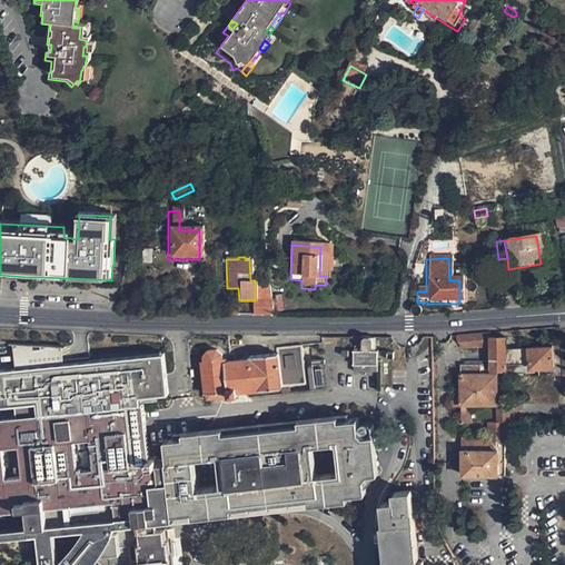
[(472,336),(473,349),(487,348),(487,340),(487,335),(472,336)]
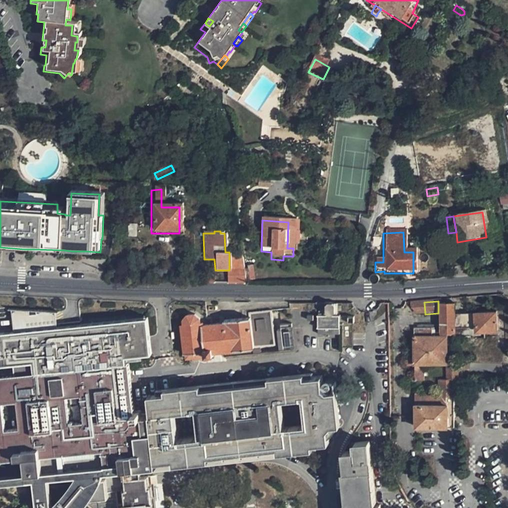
[(413,315),(425,314),(424,302),(406,304),(407,306),(413,315)]
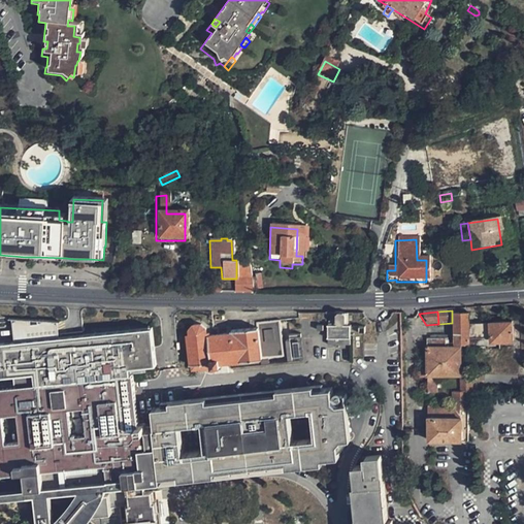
[(320,314),(310,314),(310,328),(321,328),(320,314)]
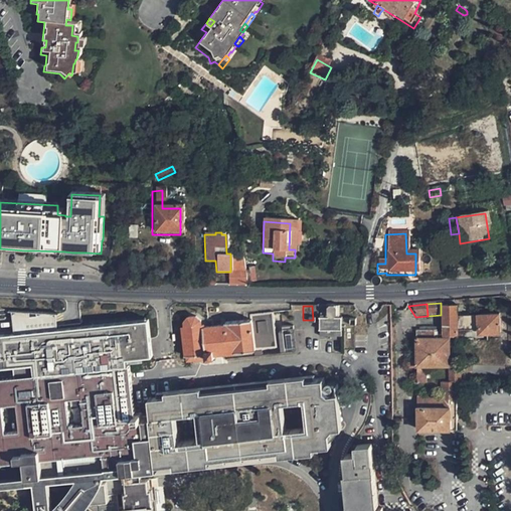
[(334,306),(322,306),(323,318),(335,318),(334,306)]
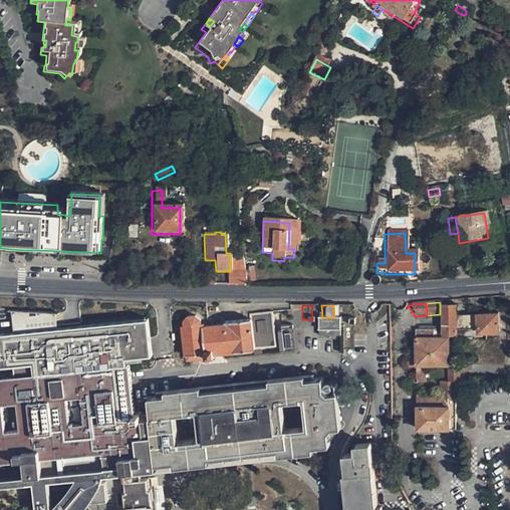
[(493,335),(493,315),(452,316),(452,307),(440,307),(440,314),(440,334),(452,334),(452,330),(479,329),(479,335),(493,335)]
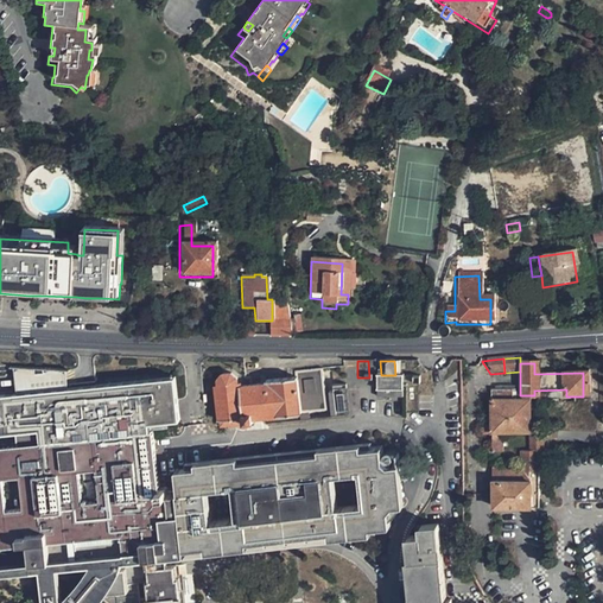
[(0,550),(116,537),(119,558),(178,552),(173,497),(163,499),(163,493),(156,494),(148,435),(146,435),(145,426),(176,423),(170,379),(64,392),(62,380),(62,374),(8,370),(10,386),(11,398),(0,399),(0,438),(11,438),(13,450),(0,451),(0,550)]
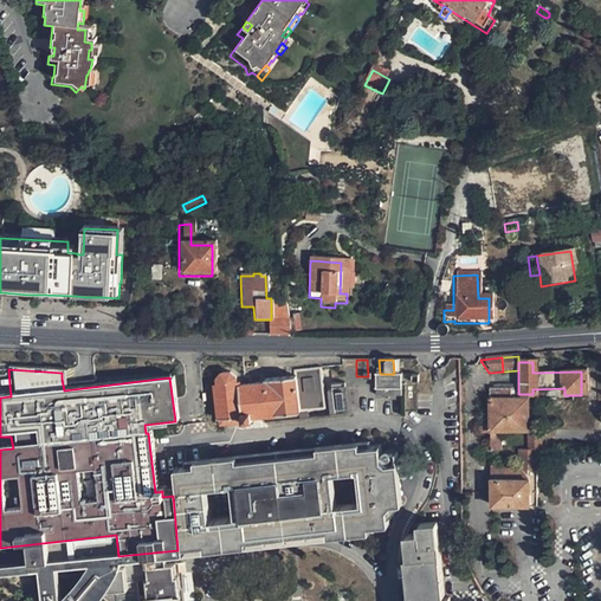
[(251,420),(295,414),(296,422),(303,421),(303,413),(322,411),(316,370),(290,373),(291,379),(259,382),(260,385),(247,386),(251,420)]
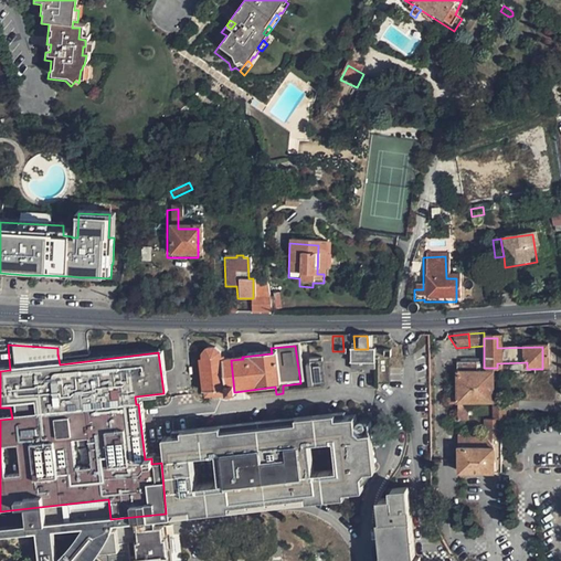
[(234,392),(231,360),(222,361),(222,358),(220,359),(220,355),(215,349),(202,351),(200,357),(200,361),(197,362),(201,395),(202,395),(203,401),(234,397),(234,392)]
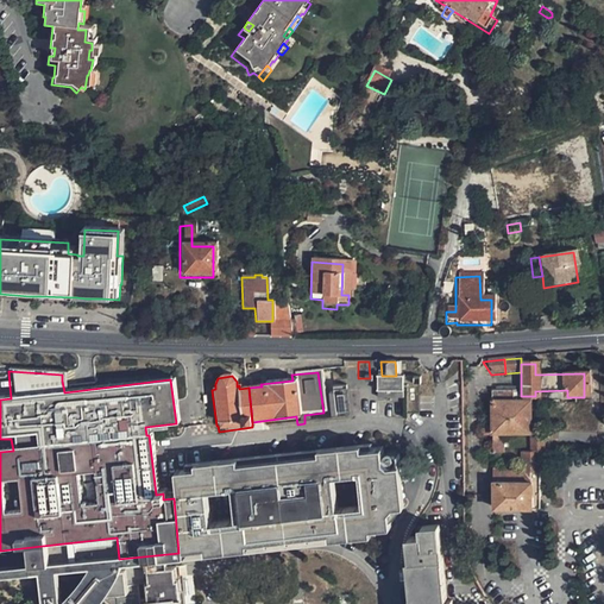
[(400,390),(400,376),(396,376),(382,376),(375,376),(375,390),(400,390)]
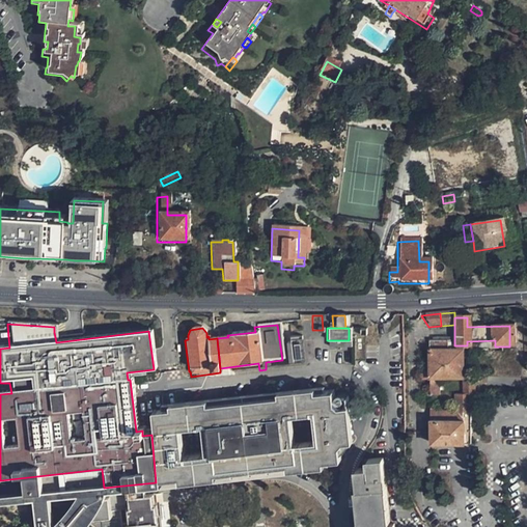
[(300,340),(288,341),(290,363),(302,362),(300,340)]
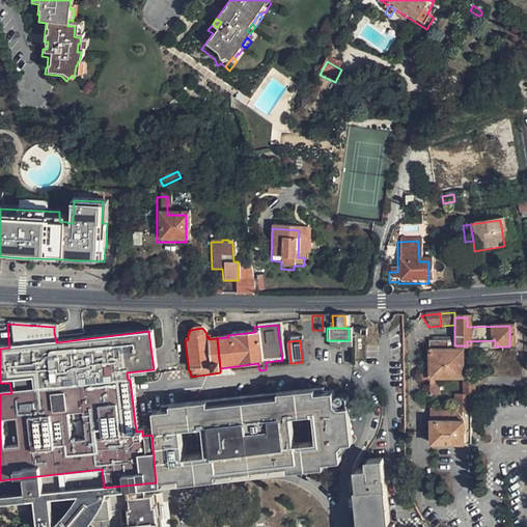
[(427,341),(426,352),(426,373),(416,373),(416,381),(426,381),(437,381),(461,380),(460,350),(447,351),(447,345),(447,341),(431,341),(427,341)]
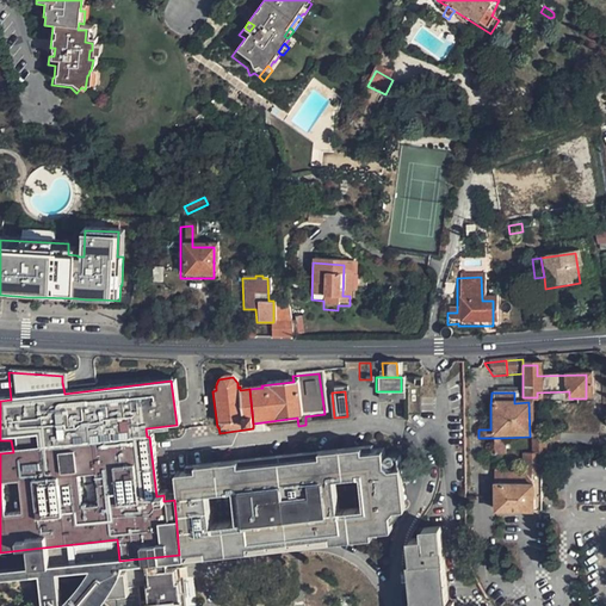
[(530,457),(537,457),(543,458),(542,439),(542,437),(530,437),(530,457)]
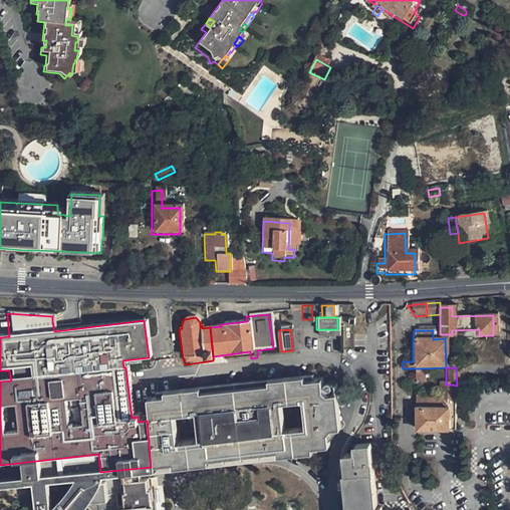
[(423,385),(423,368),(413,368),(413,385),(423,385)]
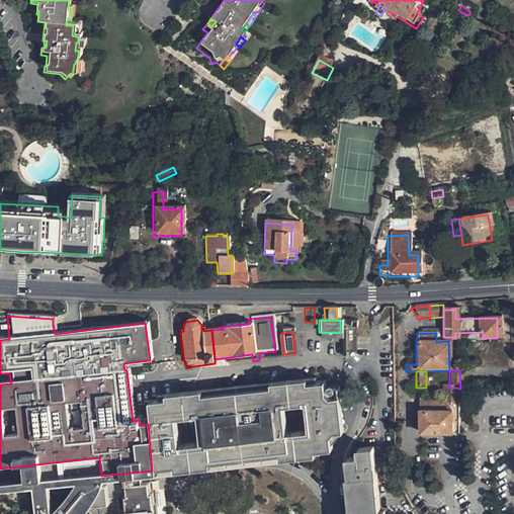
[(474,371),(459,372),(460,389),(474,389),(474,371)]
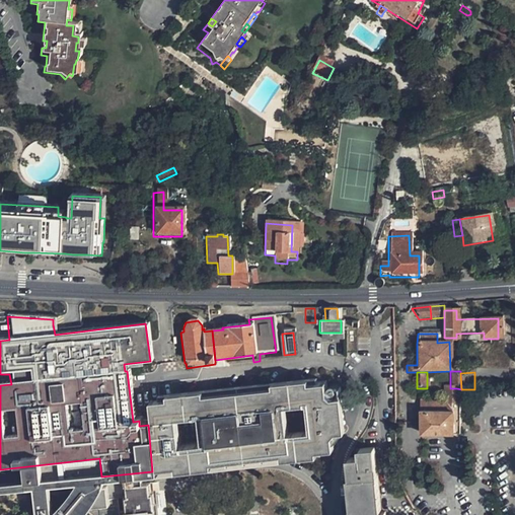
[(147,405),(148,425),(152,471),(169,469),(244,461),(329,450),(328,434),(341,433),(338,398),(323,400),(322,384),(147,405)]
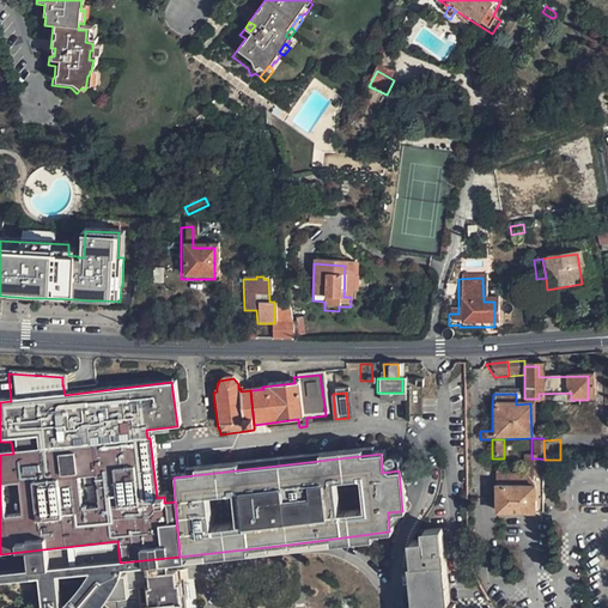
[(522,460),(522,469),(533,470),(532,480),(539,480),(539,470),(539,458),(532,458),(522,460)]
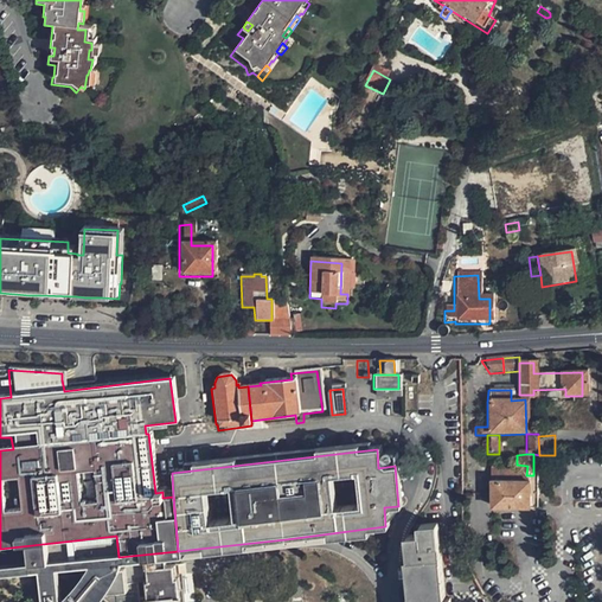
[(488,511),(527,510),(535,510),(533,475),(526,475),(527,466),(517,465),(517,473),(488,472),(488,484),(488,511)]
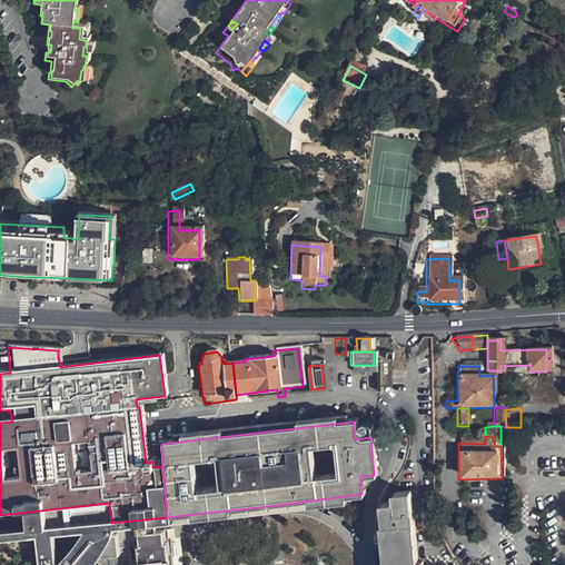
[(414,564),(405,492),(384,494),(385,504),(378,505),(380,529),(378,529),(382,564),(414,564)]
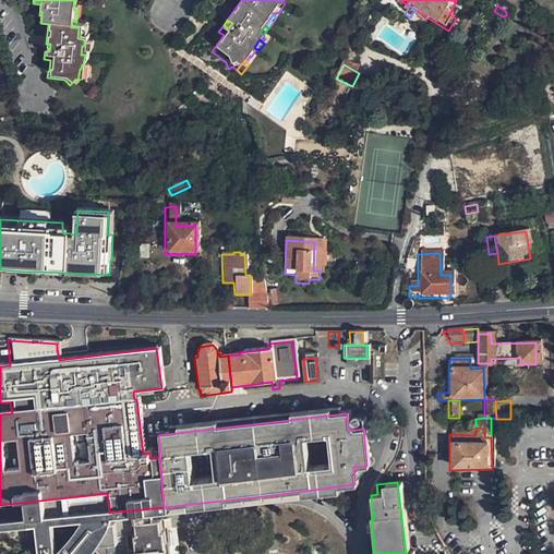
[(164,507),(109,513),(107,493),(0,505),(0,553),(89,553),(95,548),(113,545),(112,539),(129,538),(132,537),(131,525),(151,524),(149,514),(165,512),(164,507)]
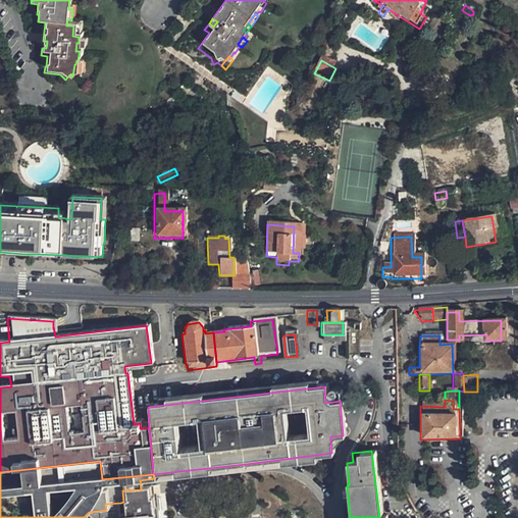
[(148,488),(141,489),(122,490),(123,502),(120,503),(121,517),(153,517),(151,500),(149,500),(148,488)]
